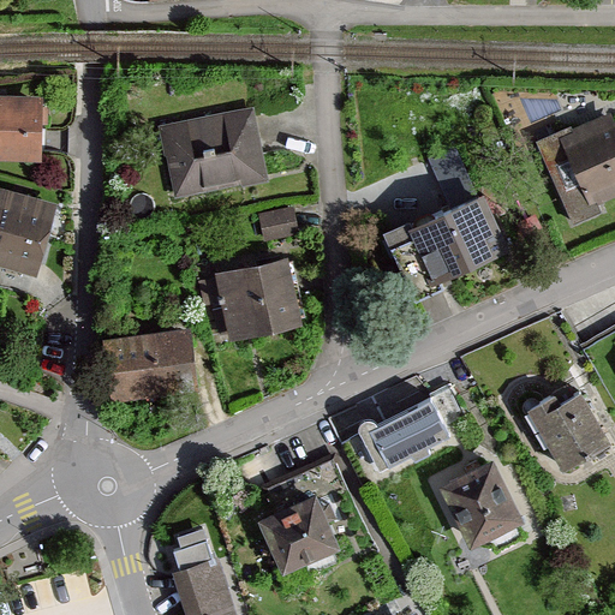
[(0,162),(43,163),(43,96),(0,96),(0,162)]
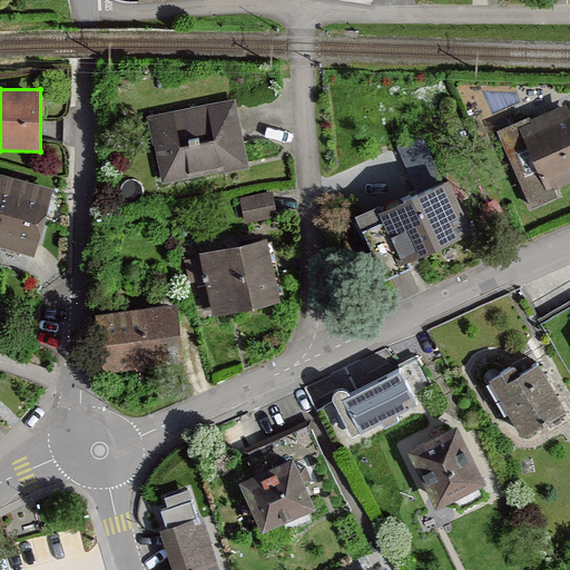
[(249,168),(235,99),(145,117),(159,187),(249,168)]
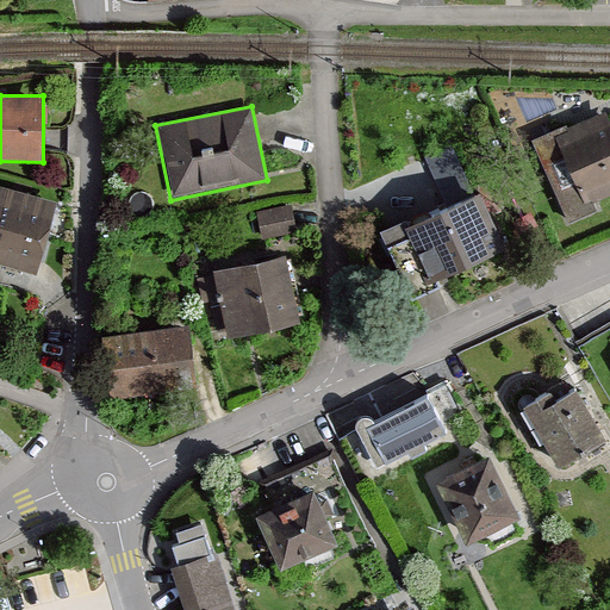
[(609,198),(609,118),(608,114),(534,145),(568,224),(598,212),(595,205),(609,198)]
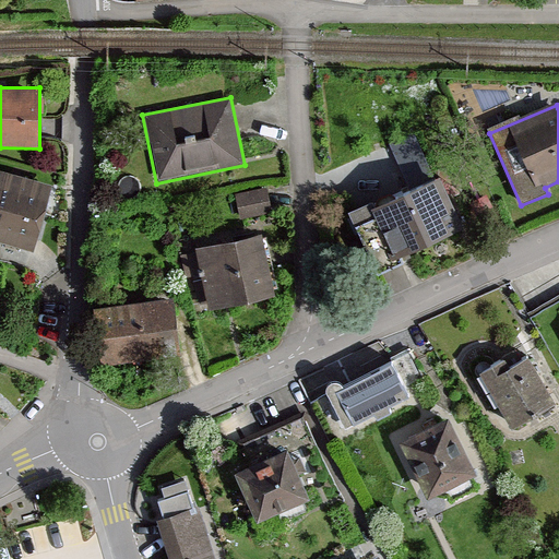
[(50,187),(0,174),(0,244),(33,252),(50,187)]
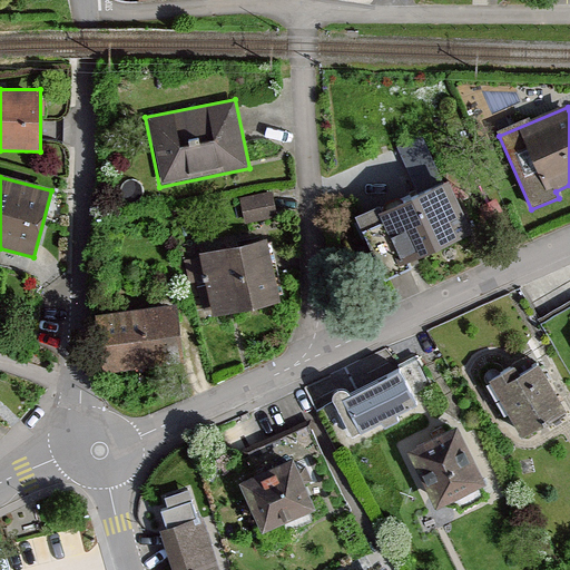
[(472,235),(446,182),(396,205),(394,198),(357,216),(389,282),(422,265),(420,261),(472,235)]
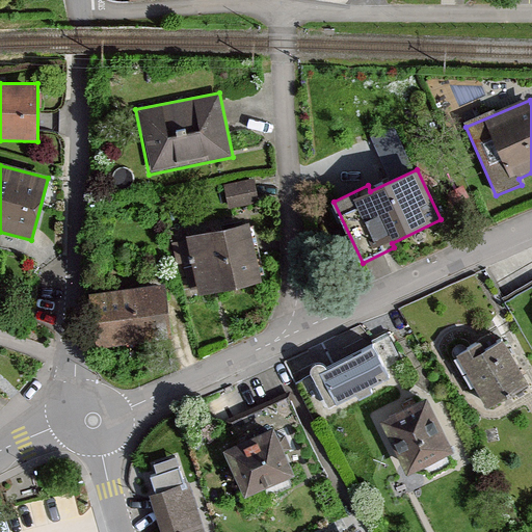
[(254,206),(250,184),(223,188),(227,210),(254,206)]
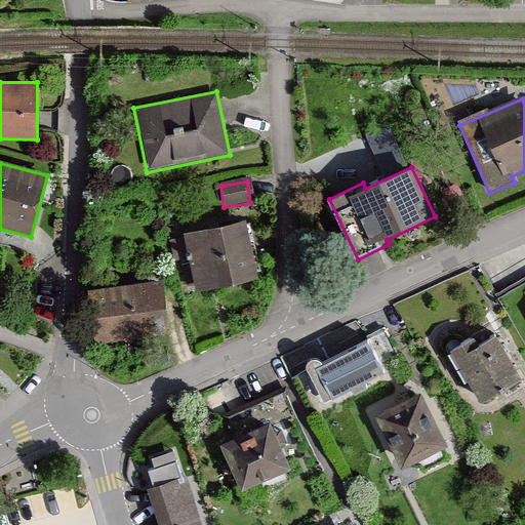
[(259,277),(247,220),(185,234),(197,290),(259,277)]
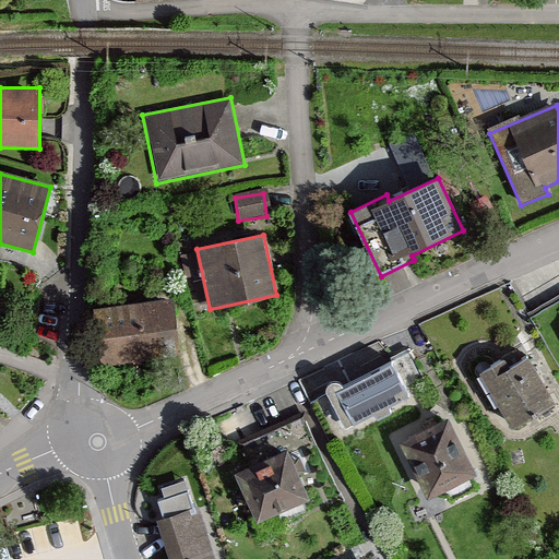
[(181,363),(176,302),(93,310),(98,370),(181,363)]
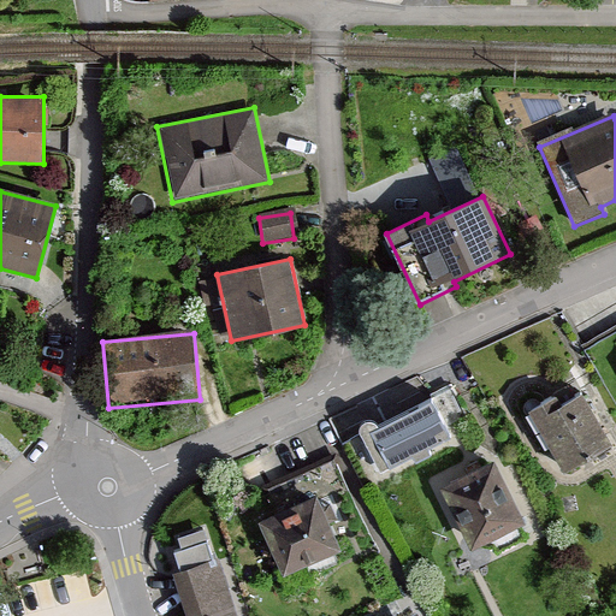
[(615,446),(615,439),(590,391),(567,403),(561,392),(526,410),(561,477),(615,446)]
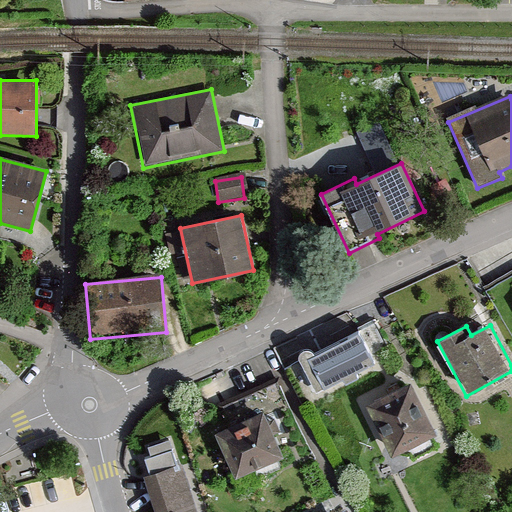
[(367,326),(315,352),(311,349),(307,348),(303,349),(299,353),(298,358),(315,392),(381,361),(367,326)]
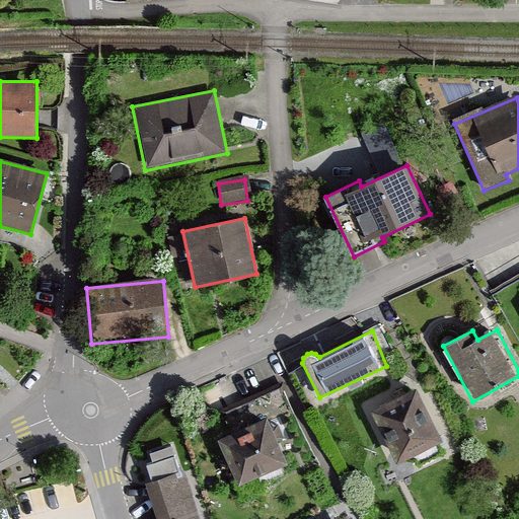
[(291,462),(270,417),(287,409),(277,389),(226,413),(236,433),(221,440),(241,485),(291,462)]
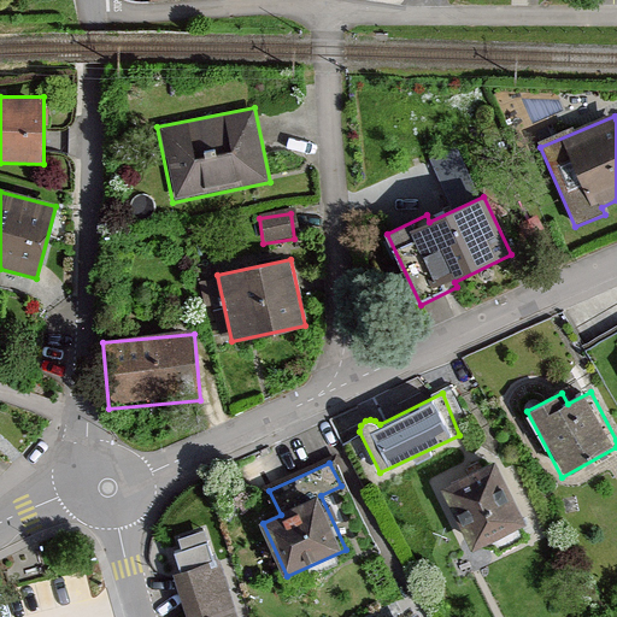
[(524,527),(497,466),(444,491),(471,551),(524,527)]
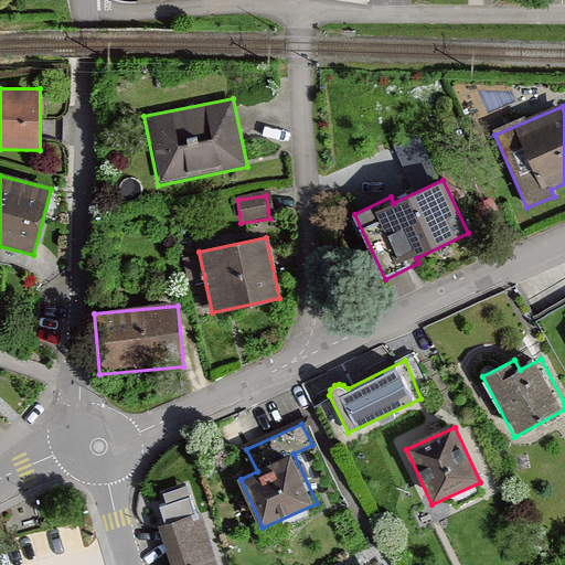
[(219,564),(202,513),(155,528),(167,564),(219,564)]
